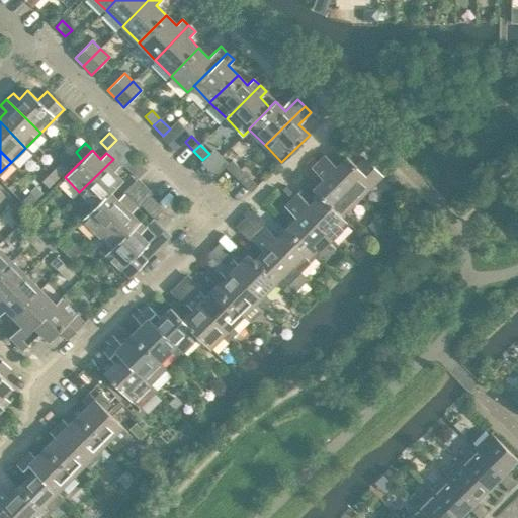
[(324,155),(318,161),(357,200),(382,175),(364,158),(356,166),(346,157),(336,167),(324,155)]
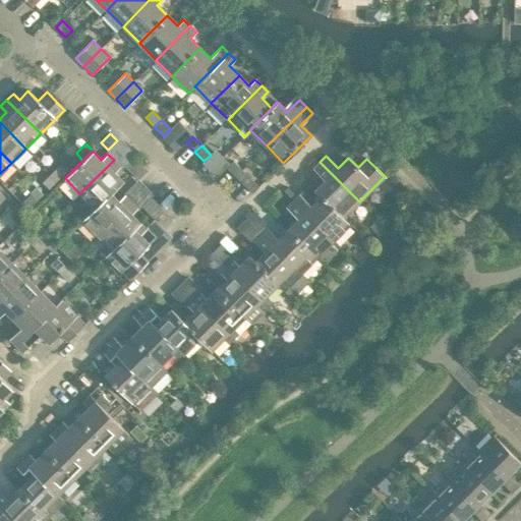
[(140,164),(134,157),(125,166),(131,173),(140,164)]
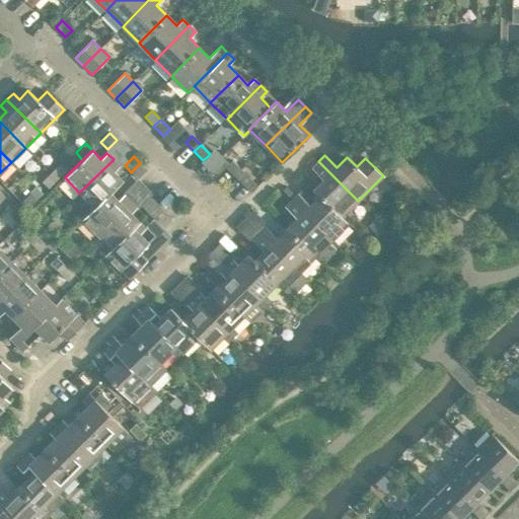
[(120,166),(114,159),(79,193),(93,207),(94,208),(109,192),(110,193),(123,180),(114,171),(120,166)]
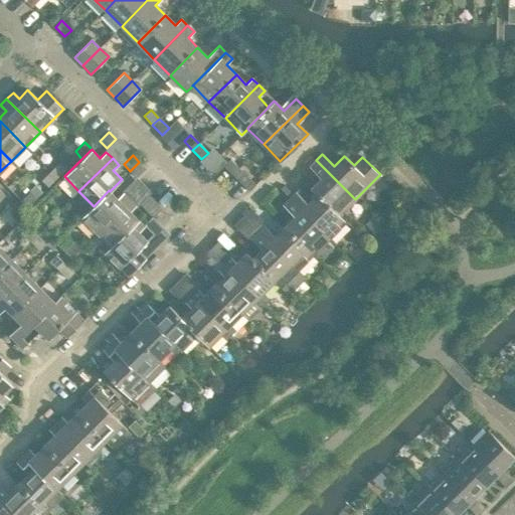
[(232,175),(239,168),(230,160),(223,166),(232,175)]
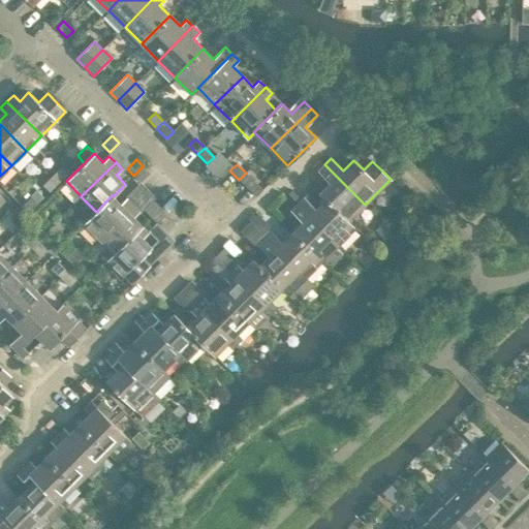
[(348,221),(365,205),(324,164),(317,172),(330,183),(319,194),(325,200),(325,199),(347,221),(348,221)]
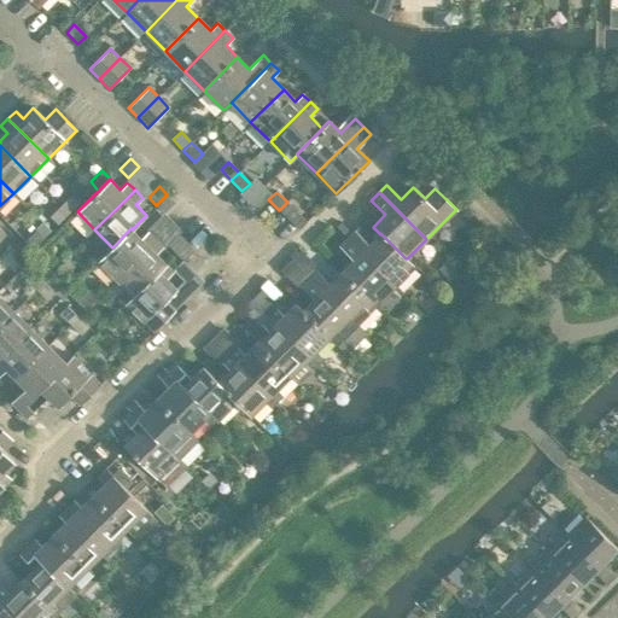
[(60,205),(69,214),(80,203),(71,194),(60,205)]
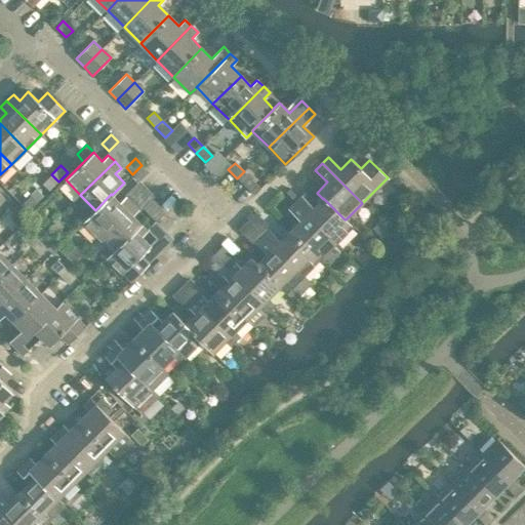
[(148,171),(142,165),(132,174),(138,180),(148,171)]
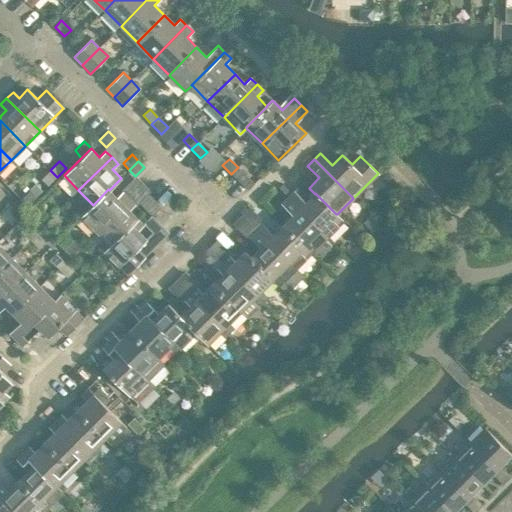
[(238,167),(231,174),(240,183),(247,177),(238,167)]
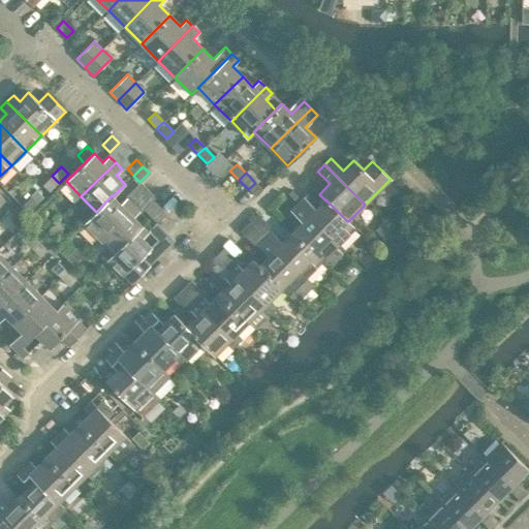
[(42,185),(50,192),(59,183),(52,176),(42,185)]
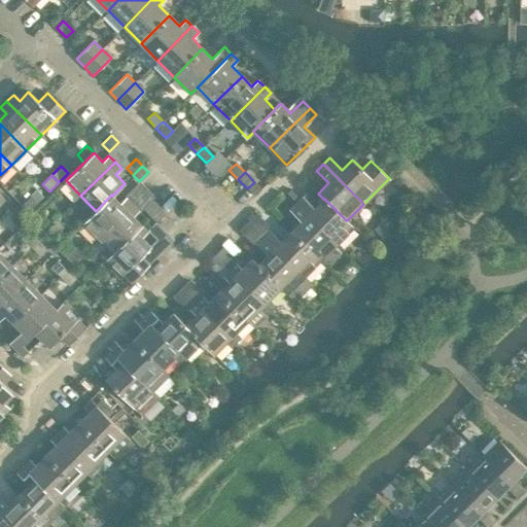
[(119,204),(112,196),(111,195),(96,211),(95,210),(83,222),(98,238),(133,204),(126,198),(119,204)]
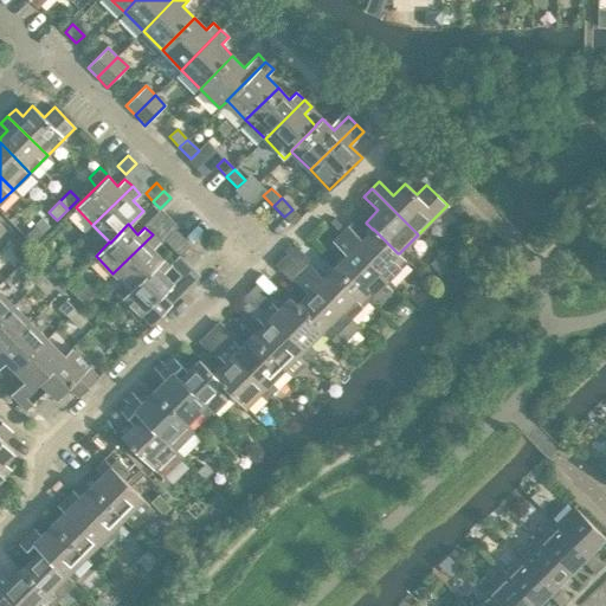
[(25,236),(33,244),(44,233),(36,225),(25,236)]
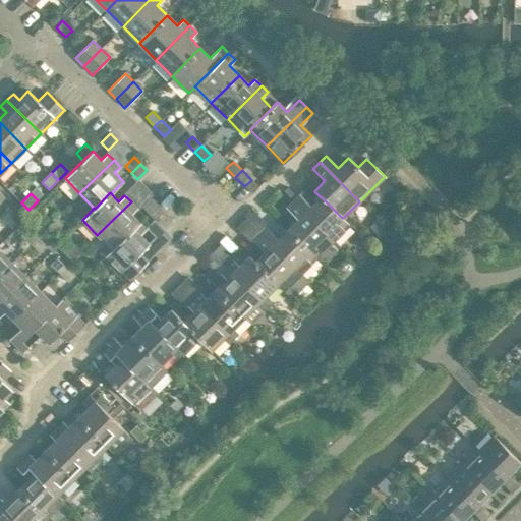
[(299,194),(292,200),(332,240),(349,224),(343,218),(342,218),(321,196),(321,197),(310,207),(299,194)]
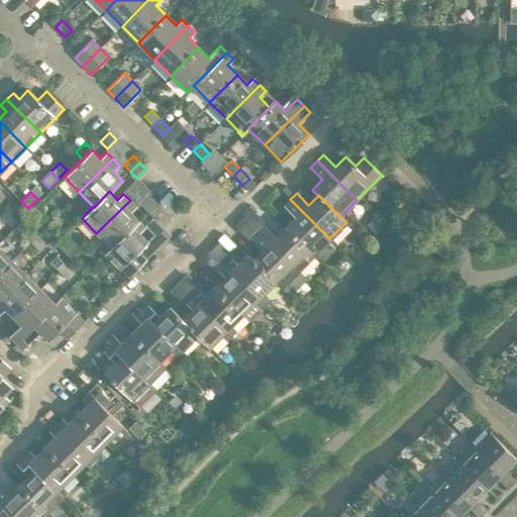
[(140,205),(147,211),(156,202),(149,196),(140,205)]
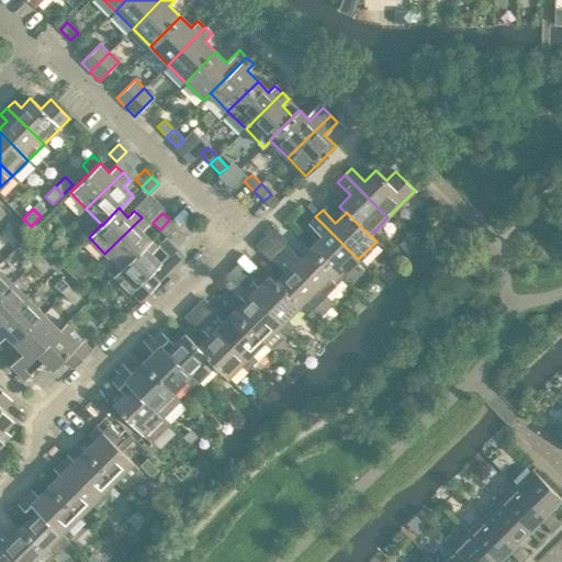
[(340,278),(358,259),(315,216),(308,224),(322,237),(311,247),(340,278)]
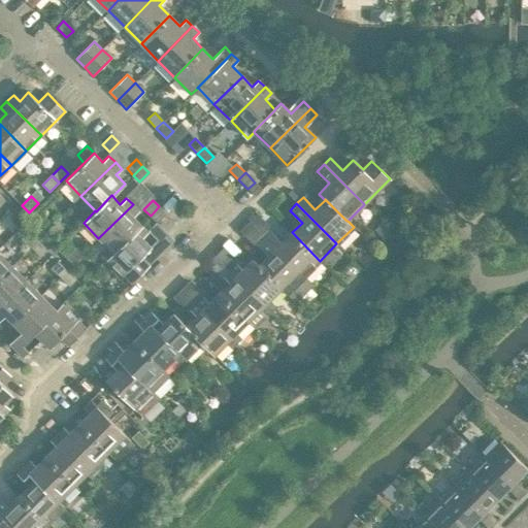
[(141,225),(133,217),(139,210),(133,204),(98,238),(112,253),(113,254),(141,225)]
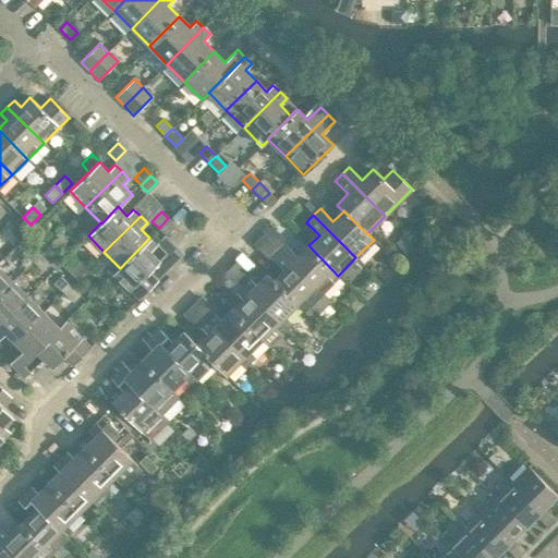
[(168,218),(159,228),(166,235),(176,226),(168,218)]
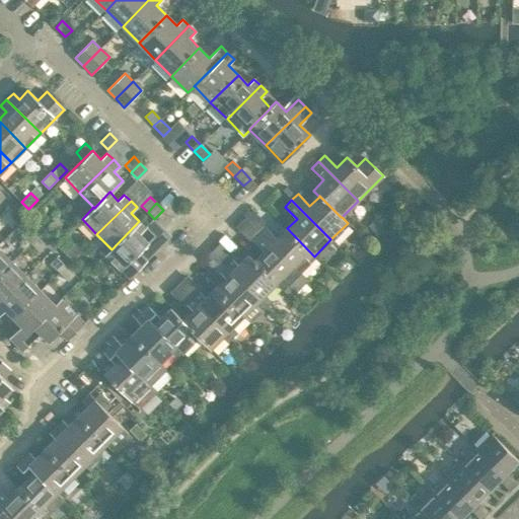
[(10,216),(18,225),(25,217),(17,209),(10,216)]
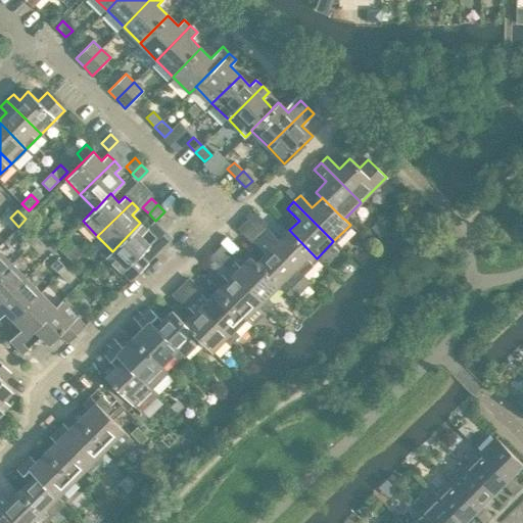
[(149,244),(141,236),(147,230),(140,223),(112,251),(111,250),(106,256),(130,281),(148,264),(139,254),(149,244)]
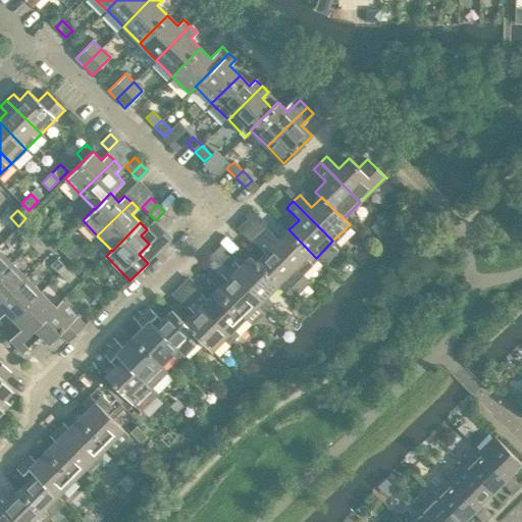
[(300,274),(301,273),(316,258),(289,229),(278,240),(266,227),(260,235),(300,274)]
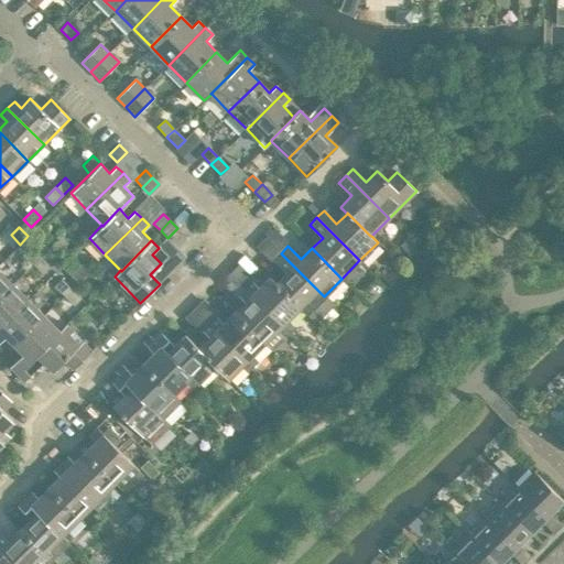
[(24,256),(32,263),(40,256),(32,249),(24,256)]
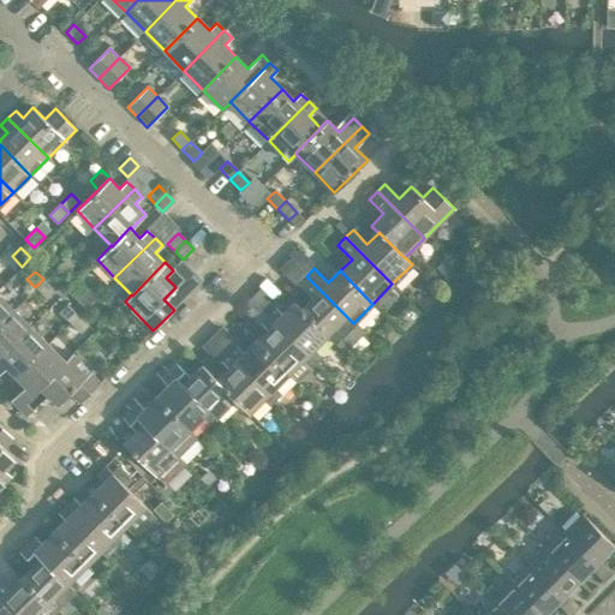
[(364,333),(354,322),(353,323),(306,276),(298,284),(312,298),(302,309),(300,310),(327,335),(326,335),(344,353),(364,333)]
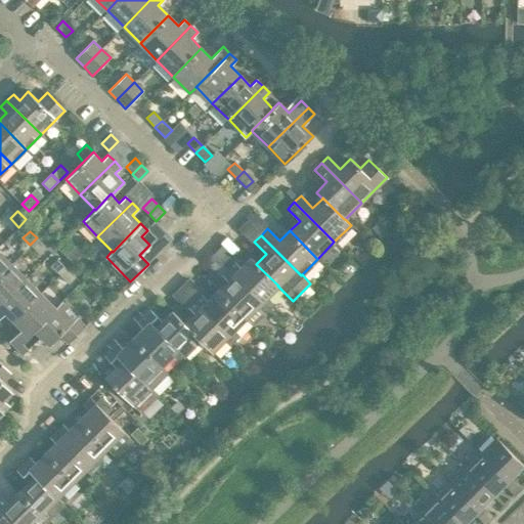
[(30,245),(40,254),(46,248),(37,237),(30,245)]
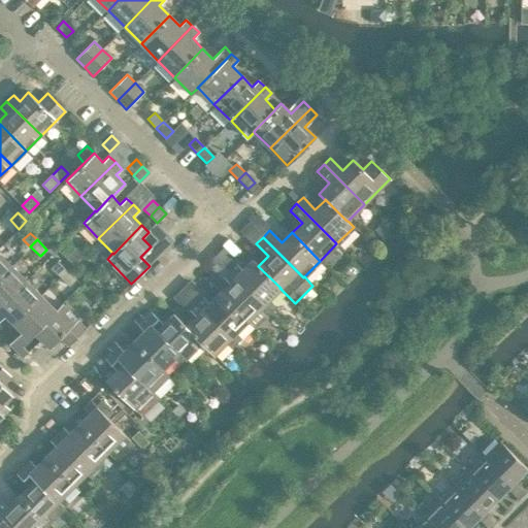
[(0,276),(11,266),(0,254),(0,276)]
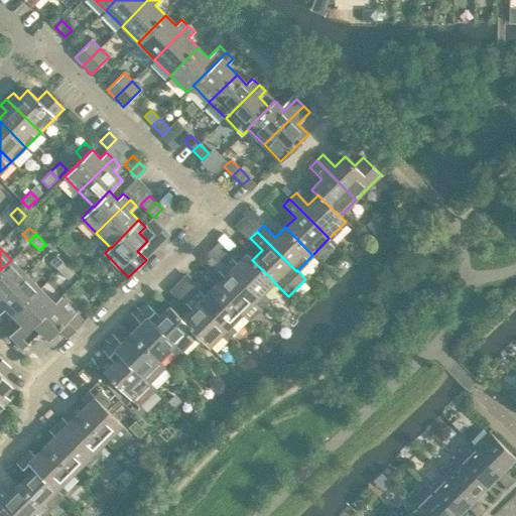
[(224,264),(263,303),(268,298),(262,292),(273,281),(274,281),(252,260),(253,259),(247,253),(237,263),(231,258),(224,264)]
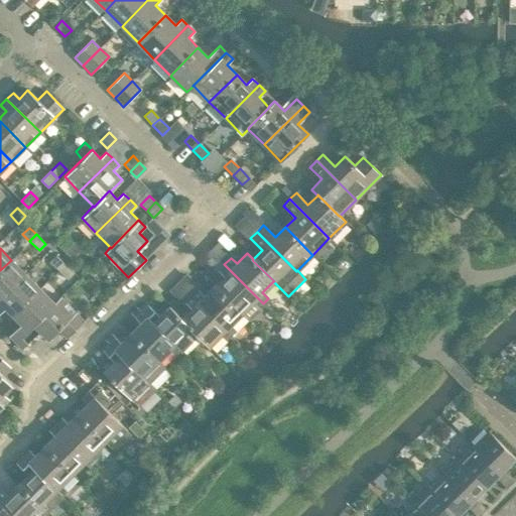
[(49,261),(58,270),(66,263),(56,254),(49,261)]
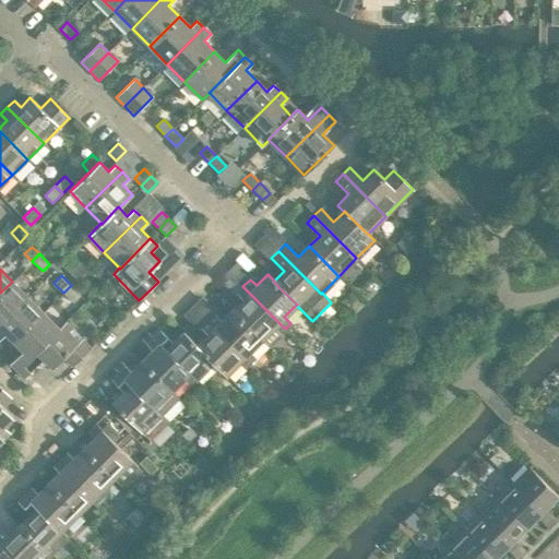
[(0,324),(28,297),(12,282),(0,293),(0,324)]
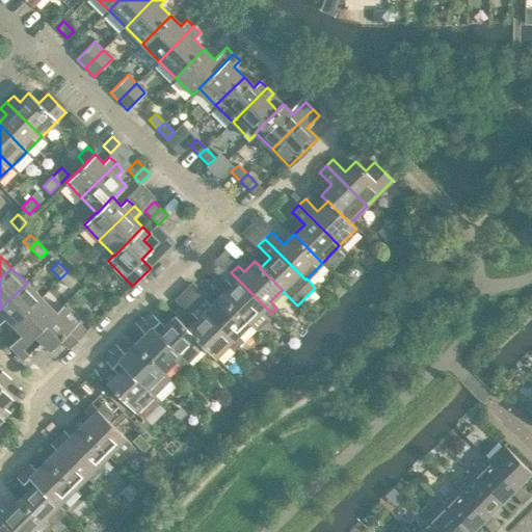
[(60,278),(70,288),(77,281),(68,271),(60,278)]
